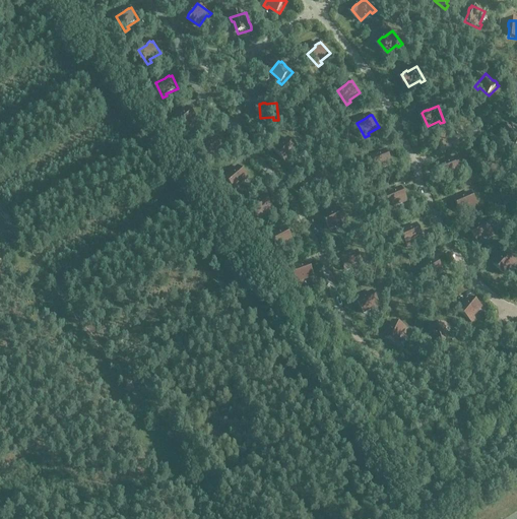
[(516,127),(514,125),(504,135),(505,136),(505,137),(508,140),(509,140),(516,147),(516,127)]
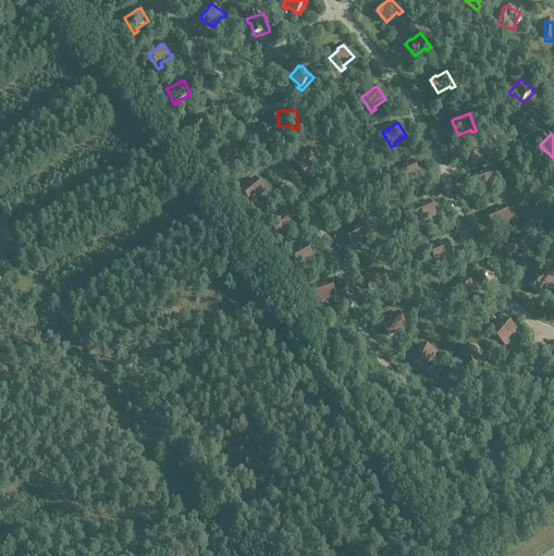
[(410,181),(422,175),(417,161),(415,162),(414,161),(410,163),(409,164),(399,169),(407,185),(411,183),(410,181)]
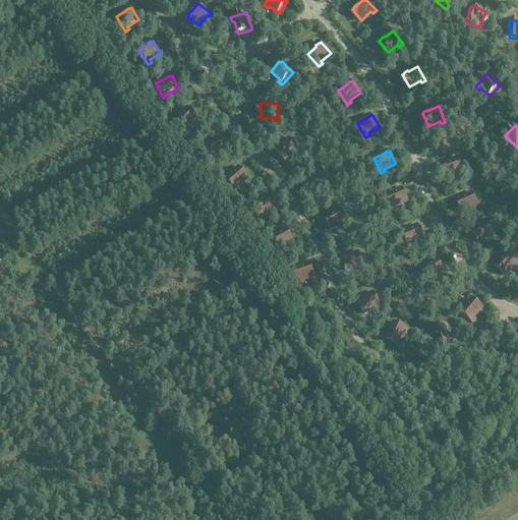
[(444,165),(450,178),(461,173),(462,176),(467,174),(460,158),(451,162),(450,161),(446,163),(446,164),(444,165)]
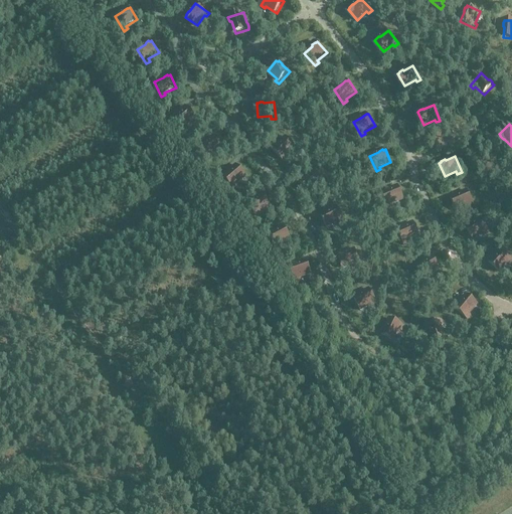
[(238,184),(248,176),(239,165),(237,166),(236,166),(233,168),(233,170),(225,176),(236,189),(240,186),(238,184)]
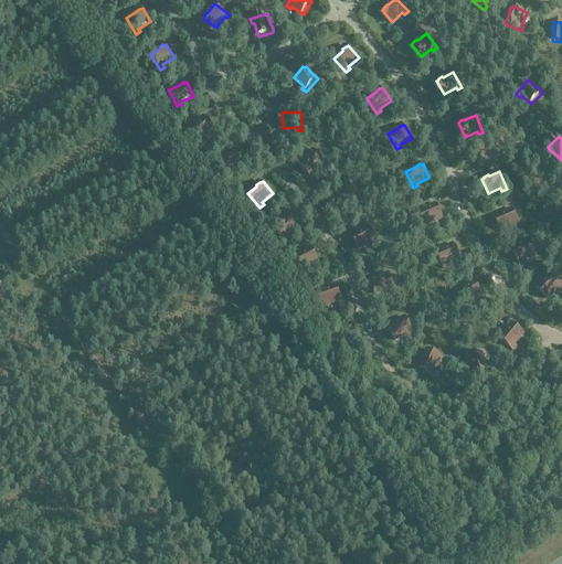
[(433,223),(446,219),(439,204),(438,204),(436,204),(433,205),(433,206),(422,211),(430,229),(434,226),(433,223)]
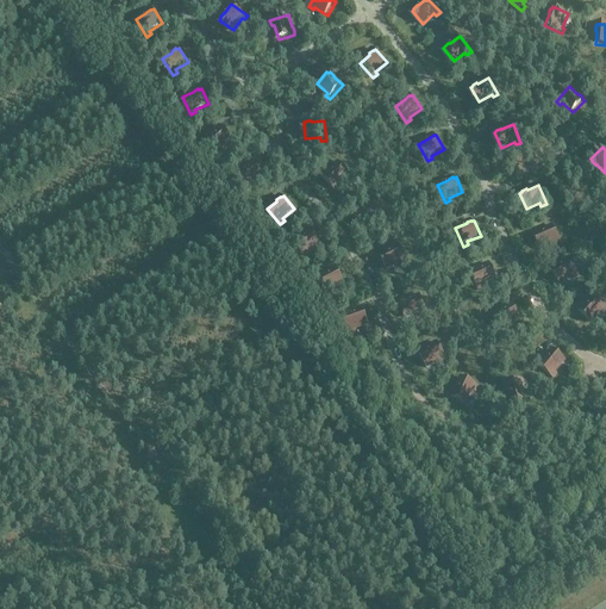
[(537,234),(543,249),(557,243),(558,247),(563,244),(555,225),(544,230),(543,230),(539,231),(538,232),(537,234)]
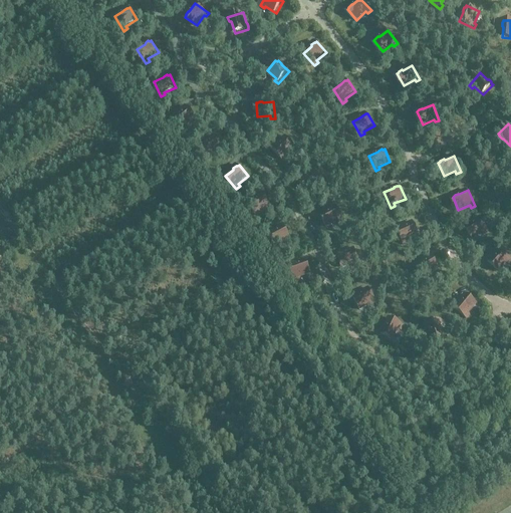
[(262,212),(272,205),(264,194),(262,195),(261,195),(258,197),(258,198),(250,204),(260,217),(263,215),(262,212)]
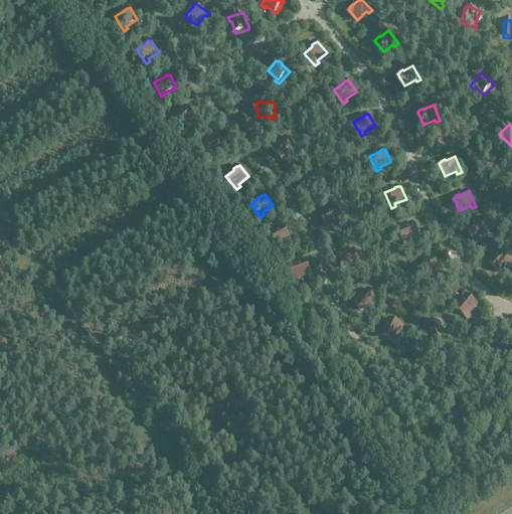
[(323,214),(329,227),(341,221),(342,223),(346,221),(339,206),(330,211),(328,210),(325,212),(325,213),(323,214)]
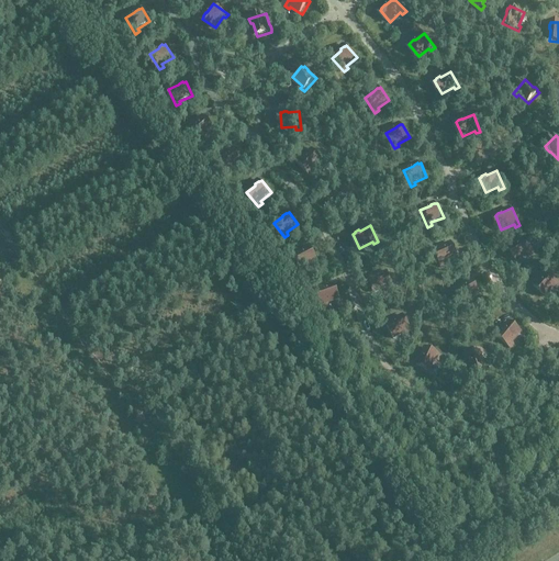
[(511,248),(520,261),(530,254),(533,256),(537,254),(527,238),(517,244),(516,244),(513,245),(513,247),(511,248)]
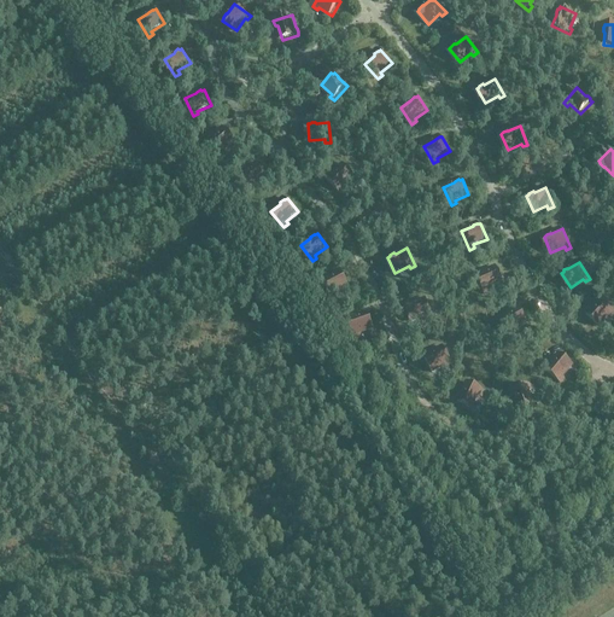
[(492,289),(506,283),(498,267),(497,268),(495,267),(491,269),(491,271),(480,275),(489,295),(493,291),(492,289)]
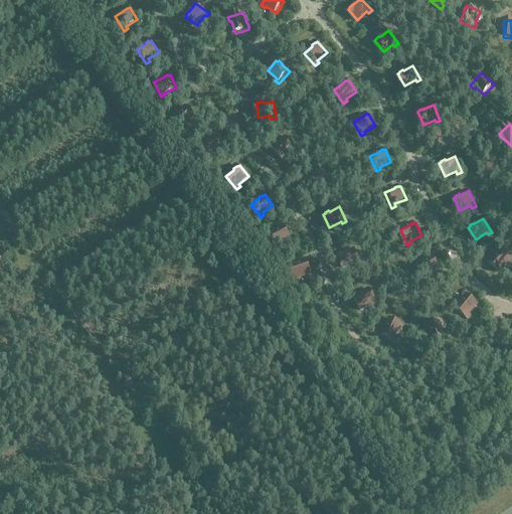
[(282,244),(293,238),(286,226),(285,226),(283,226),(280,228),(280,229),(271,234),(279,248),(283,246),(282,244)]
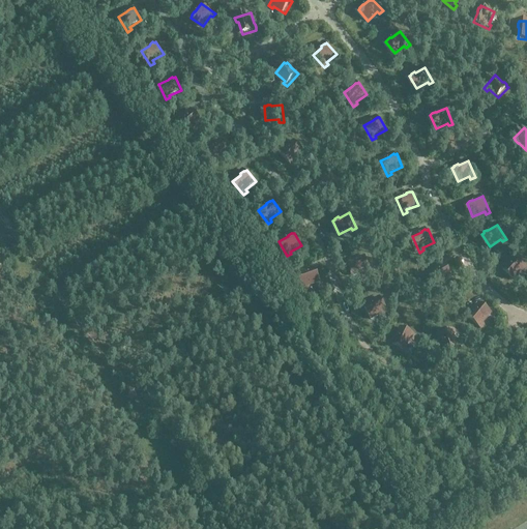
[(506,269),(517,280),(525,269),(526,270),(526,263),(518,256),(510,264),(509,264),(507,267),(507,268),(506,269)]
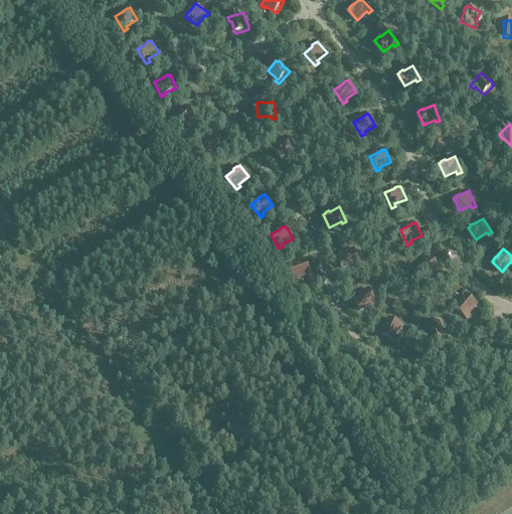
[(341,254),(345,268),(356,265),(357,267),(362,266),(357,249),(347,252),(346,251),(343,252),(342,253),(341,254)]
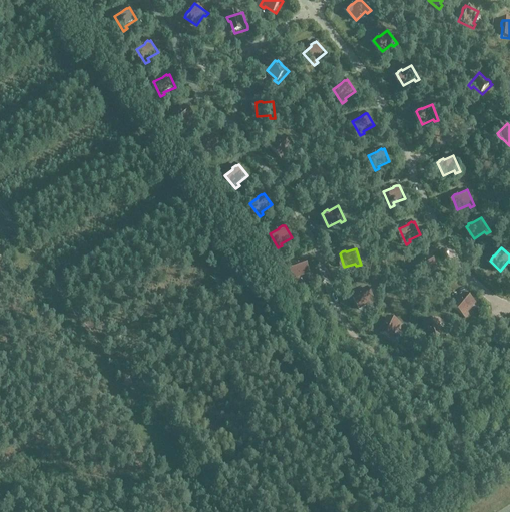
[(429,274),(440,268),(433,256),(431,257),(430,256),(427,258),(427,260),(418,265),(427,279),(431,277),(429,274)]
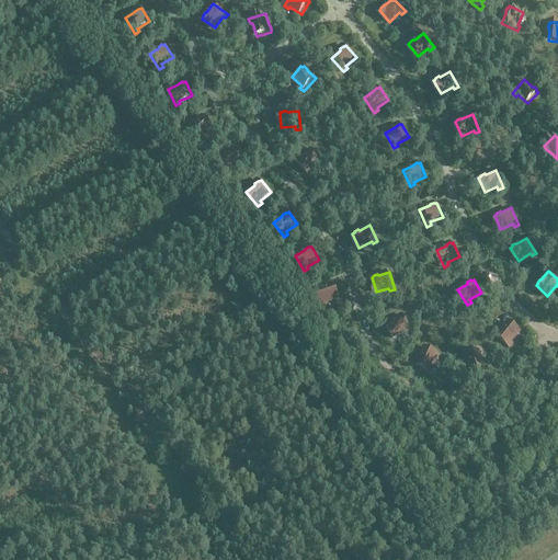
[(329,303),(341,298),(337,283),(334,284),(333,283),(330,284),(329,286),(318,289),(325,307),(330,305),(329,303)]
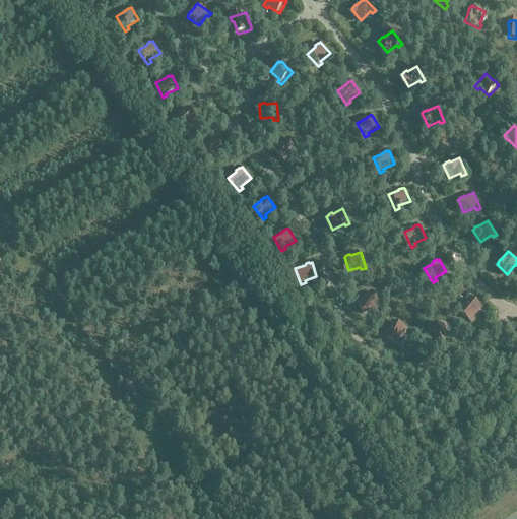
[(360,301),(367,313),(378,307),(379,309),(383,307),(375,292),(366,297),(365,297),(362,298),(361,300),(360,301)]
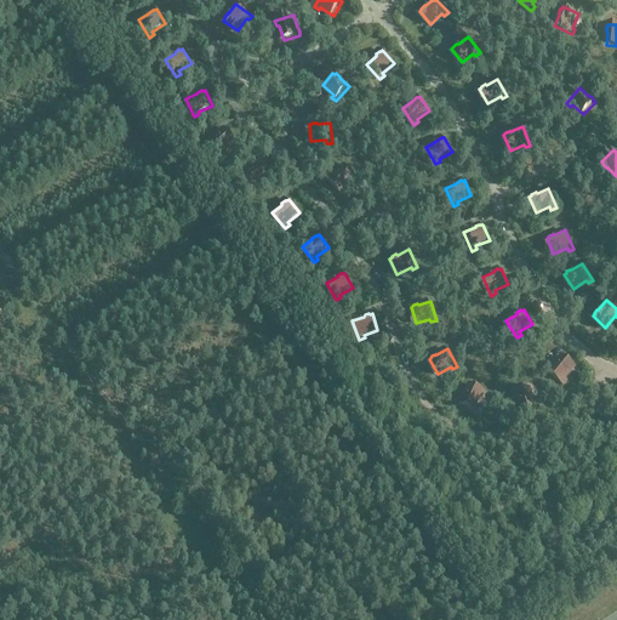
[(569,379),(578,367),(565,356),(564,357),(563,357),(559,360),(560,362),(552,371),(567,385),(571,380),(569,379)]
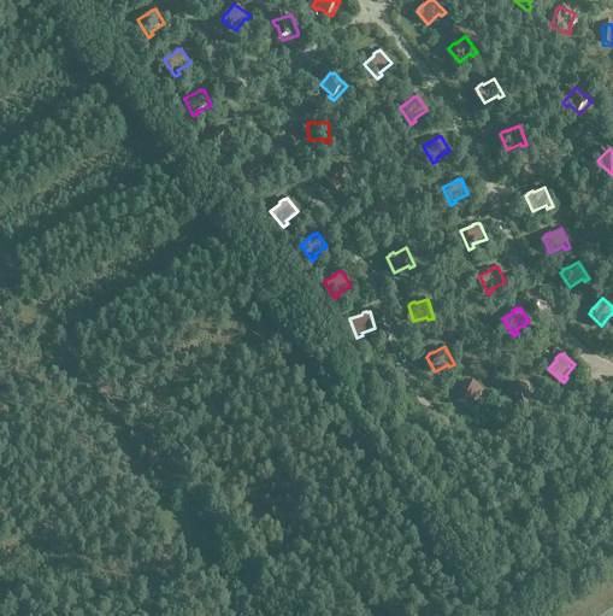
[(460,400),(475,408),(482,394),(484,396),(487,391),(470,381),(464,393),(463,393),(460,397),(461,398),(460,400)]
